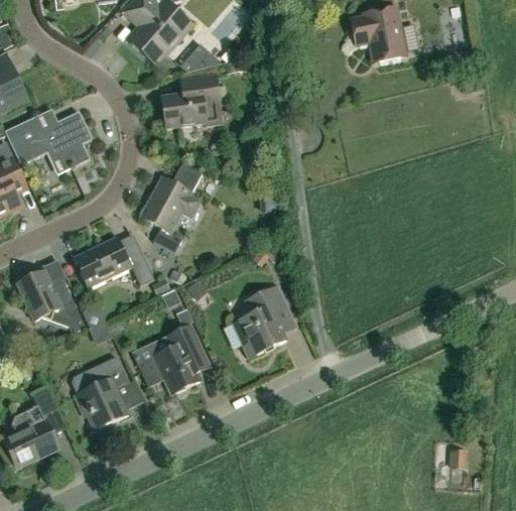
[(155,62),(191,21),(171,4),(174,1),(177,0),(131,0),(123,10),(140,25),(128,39),(155,62)]
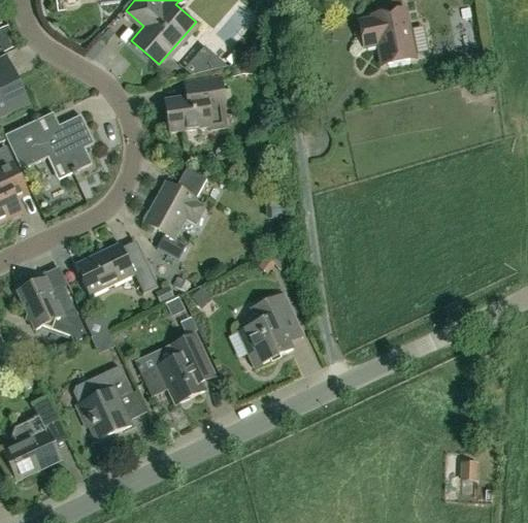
[(413,55),(403,7),(404,7),(404,6),(372,12),(373,14),(359,18),(364,44),(378,41),(382,43),(381,45),(384,60),(383,61),(383,62),(414,56),(414,55),(413,55)]
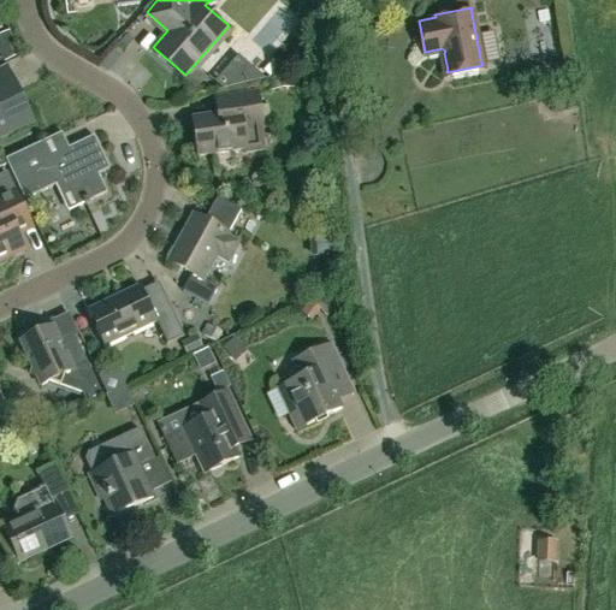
[(265,73),(238,51),(213,78),(221,84),(264,75),(265,73)]
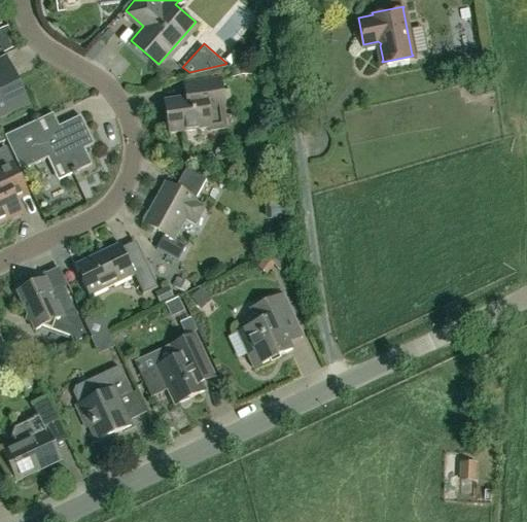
[(0,109),(26,98),(6,54),(0,57),(0,109)]
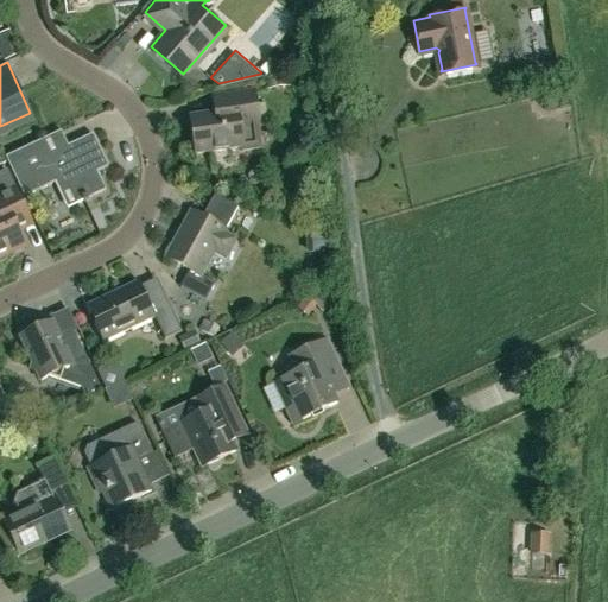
[(260,121),(260,120),(267,120),(264,99),(257,100),(254,86),(211,93),(214,108),(190,112),(196,149),(241,143),(242,145),(259,143),(257,122),(260,121)]
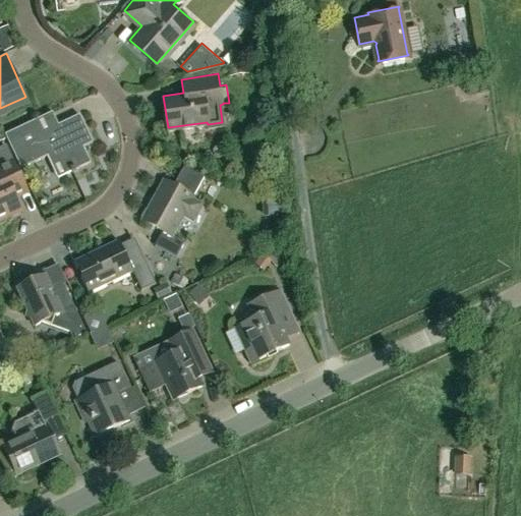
[(58,121),(52,108),(34,117),(5,130),(21,164),(48,152),(58,174),(91,159),(82,142),(93,138),(79,111),(58,121)]
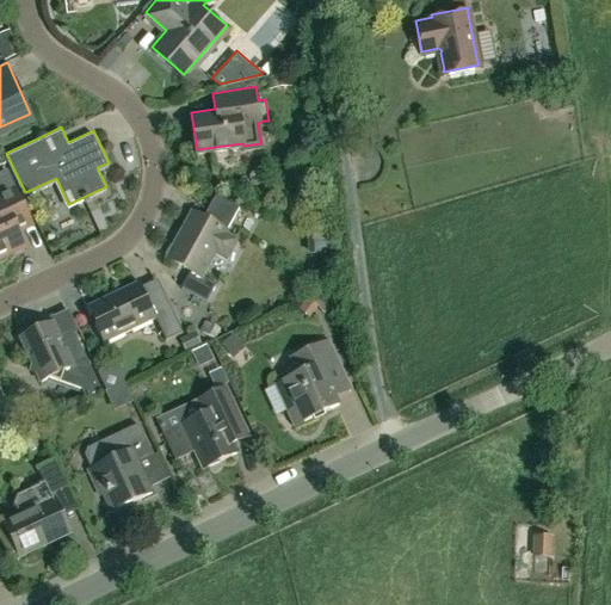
[(24,202),(7,167),(0,170),(0,253),(25,242),(20,232),(35,223),(24,202)]
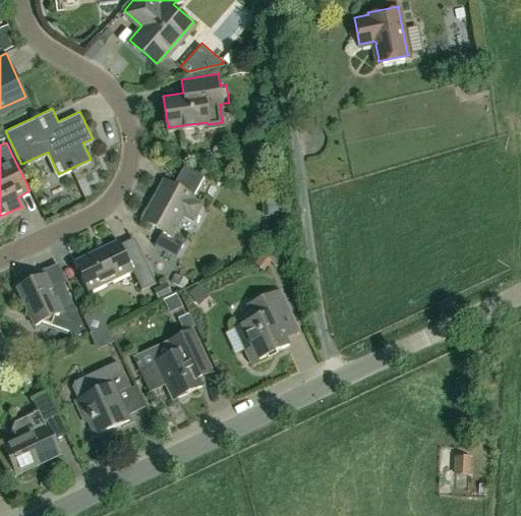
[(191,196),(204,173),(184,163),(173,182),(164,177),(142,217),(163,228),(155,242),(176,253),(184,238),(172,231),(183,212),(192,217),(200,202),(191,196)]
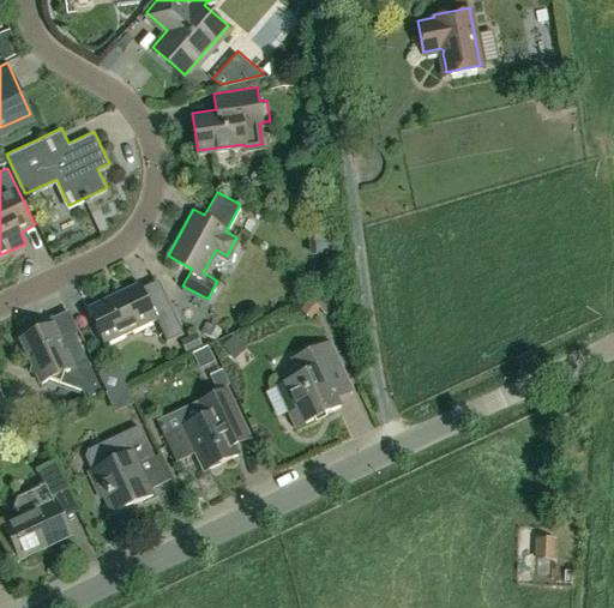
[(164,290),(158,276),(142,284),(139,278),(88,302),(106,339),(156,315),(167,338),(184,330),(164,290)]
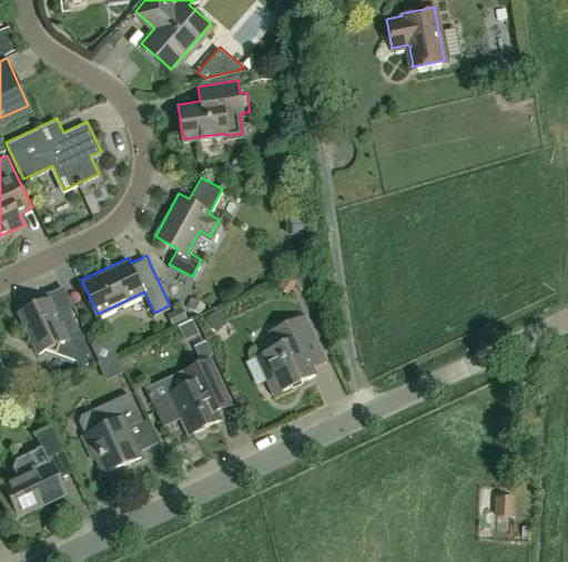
[(59,310),(53,308),(48,297),(20,310),(39,350),(46,347),(75,357),(79,365),(94,358),(69,305),(59,310)]
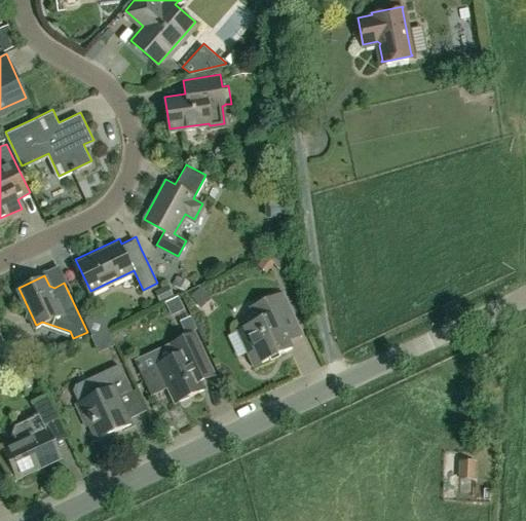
[(254,363),(292,345),(288,338),(302,332),(282,290),(251,304),(257,318),(237,327),(254,363)]
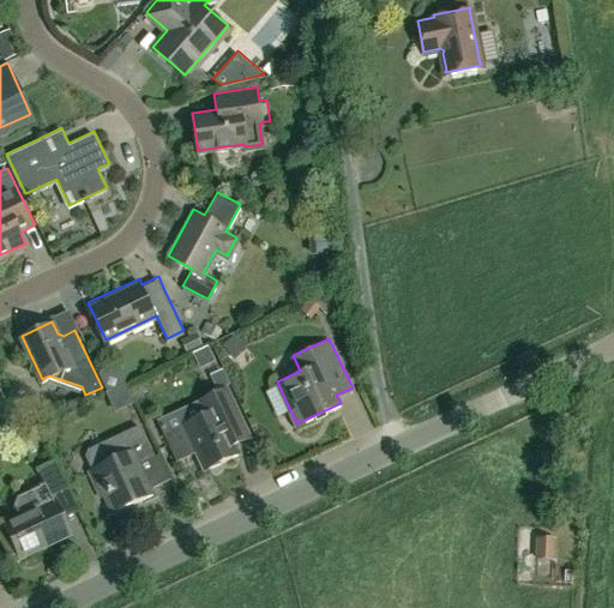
[(239,450),(234,441),(250,434),(227,385),(199,398),(205,411),(164,432),(176,457),(196,449),(205,467),(239,450)]
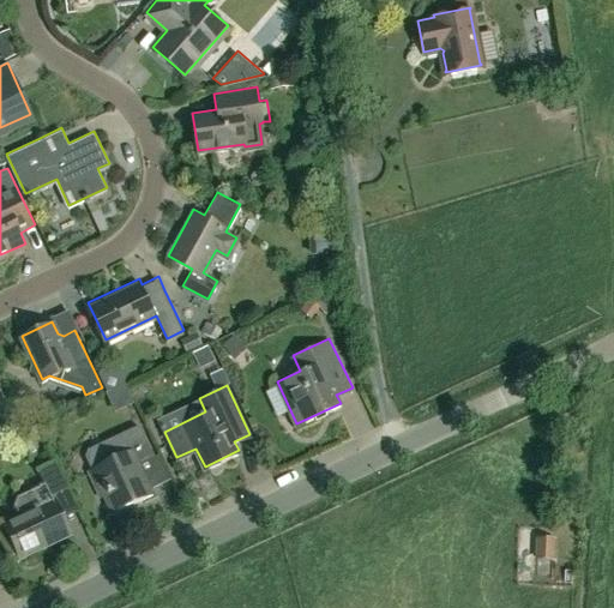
[(154,453),(140,423),(108,439),(86,449),(85,452),(90,464),(95,465),(89,468),(101,493),(108,489),(116,507),(154,491),(150,486),(170,476),(158,451),(154,453)]
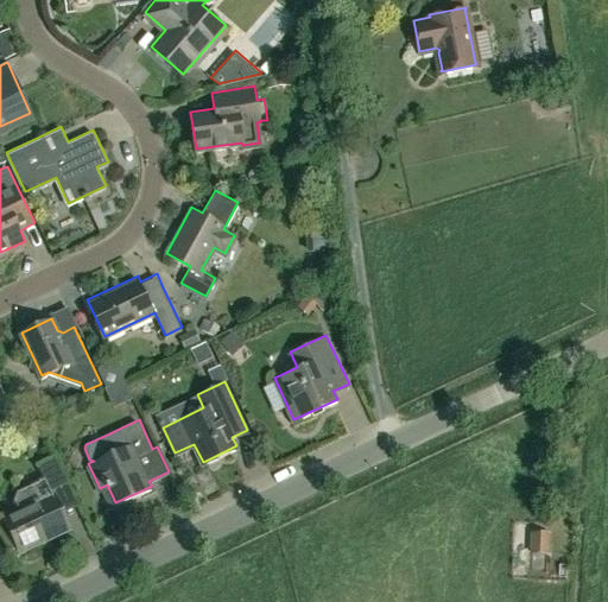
[(21,549),(68,527),(61,509),(77,502),(55,455),(38,462),(44,475),(16,488),(12,498),(14,504),(0,509),(0,532),(7,549),(18,543),(21,549)]
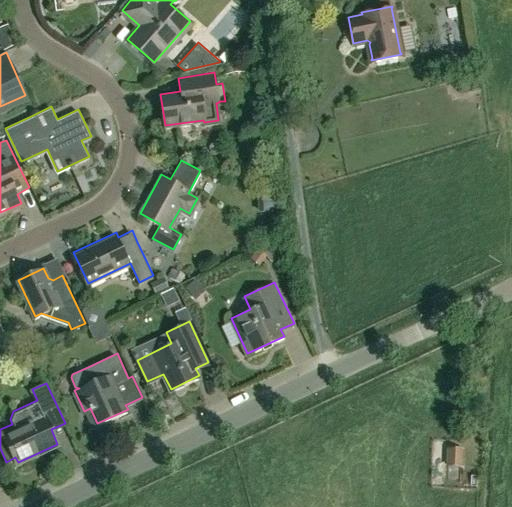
[(462,446),(445,445),(444,463),(461,464),(462,446)]
